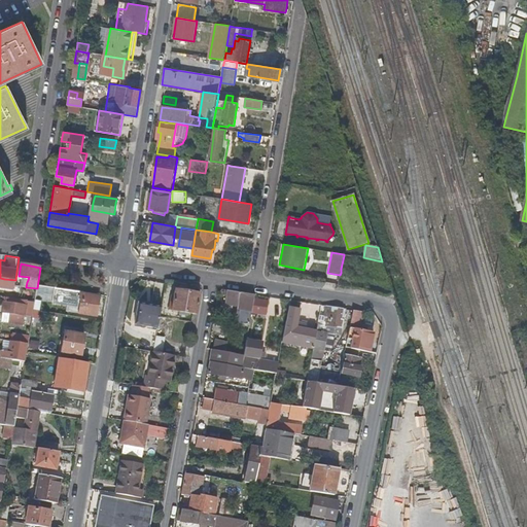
[(176,289),(177,282),(166,280),(161,308),(161,310),(169,312),(169,310),(179,311),(178,314),(188,315),(188,313),(197,314),(201,293),(176,289)]
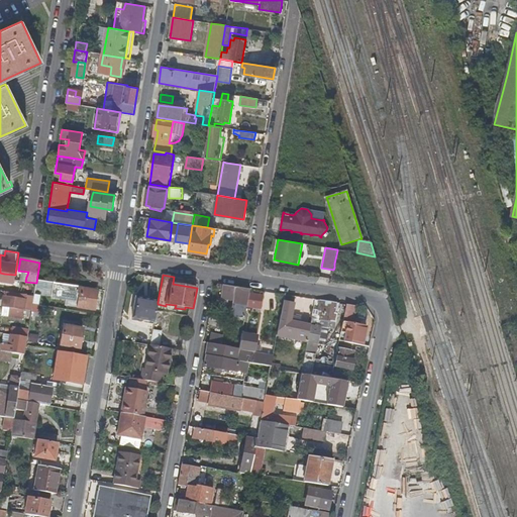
[(0,284),(7,286),(8,278),(0,276),(0,284)]
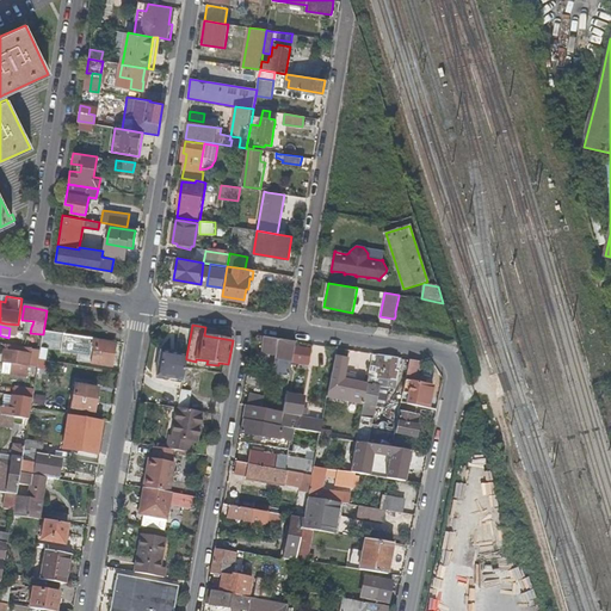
[(105,341),(105,340),(61,333),(60,343),(99,349),(99,352),(97,351),(96,356),(93,355),(91,364),(112,368),(116,344),(105,341)]
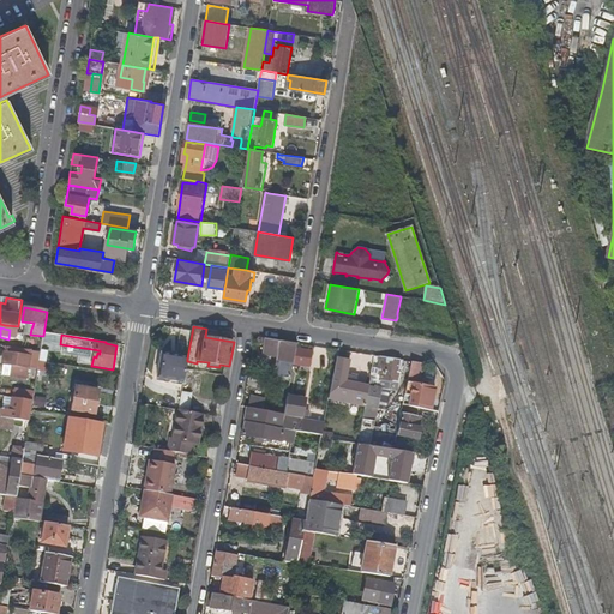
[(269,377),(290,380),(294,361),(295,353),(296,347),(296,343),(262,337),(260,343),(263,344),(262,353),(277,355),(275,368),(270,367),(269,377)]
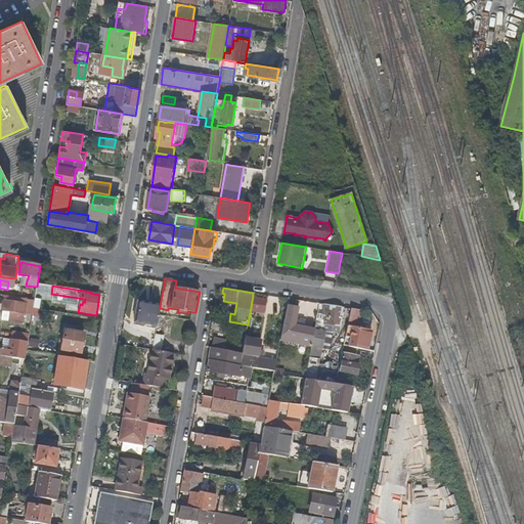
[(35,300),(5,296),(2,310),(10,311),(8,320),(22,323),(24,313),(24,314),(25,312),(32,313),(33,307),(34,302),(35,300)]
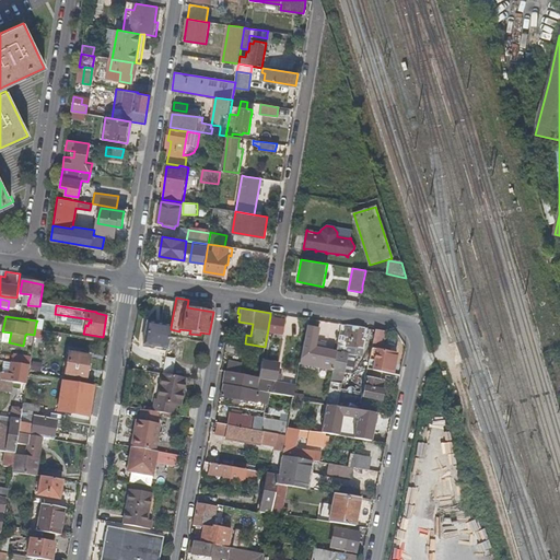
[(319,321),(307,318),(306,326),(308,327),(305,341),(303,341),(300,362),(333,369),(336,352),(324,350),(325,345),(316,342),(318,328),(319,321)]
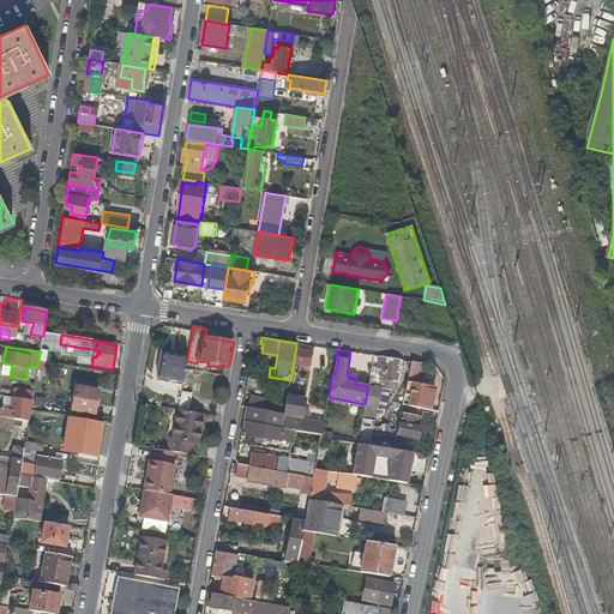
[(311,355),(309,355),(295,353),(294,361),(309,363),(311,355)]
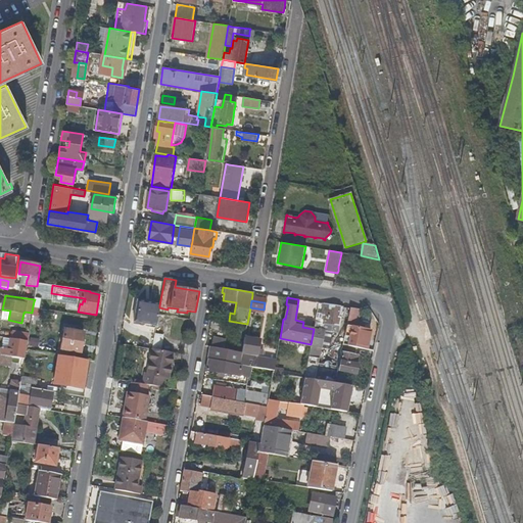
[(134,322),(156,325),(159,307),(159,305),(137,301),(134,322)]
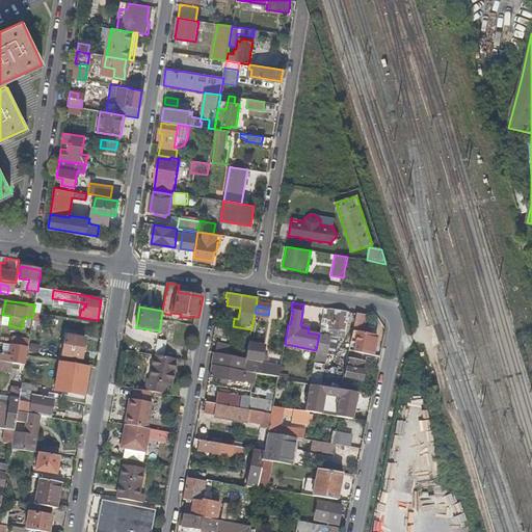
[(345,321),(346,312),(329,309),(328,320),(333,320),(330,330),(347,334),(349,322),(345,321)]
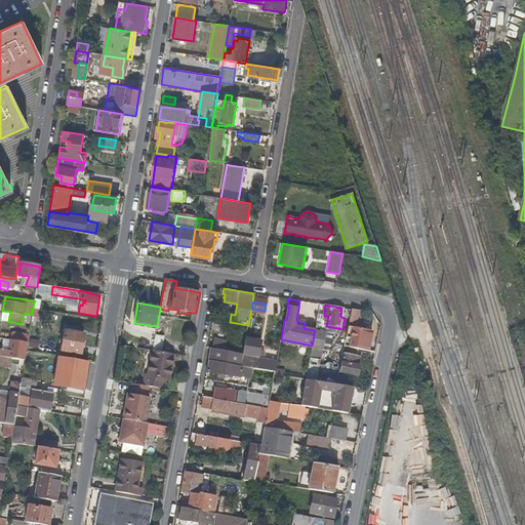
[(367,341),(369,330),(358,328),(360,315),(361,311),(351,309),(345,346),(358,349),(369,351),(370,341),(367,341)]
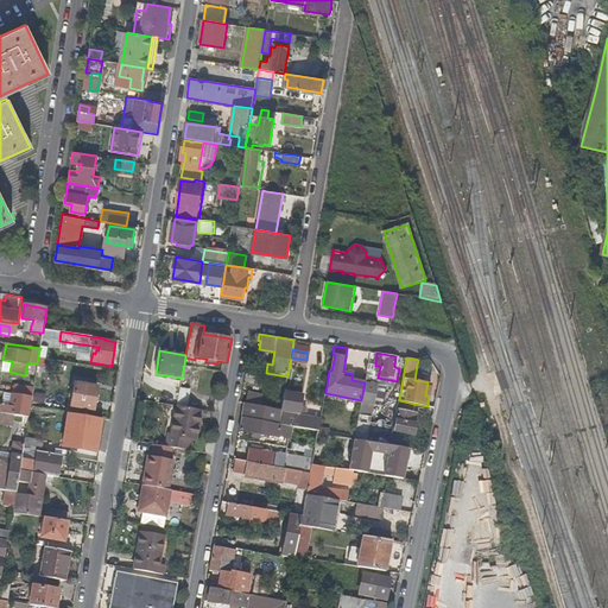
[(415,380),(428,382),(430,367),(417,365),(415,380)]
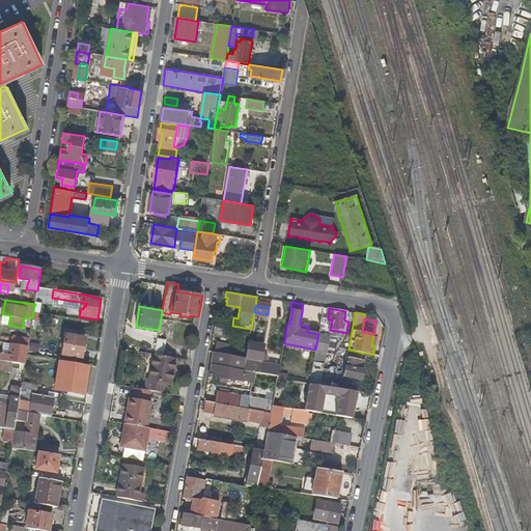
[(53,333),(60,334),(61,326),(54,325),(53,333)]
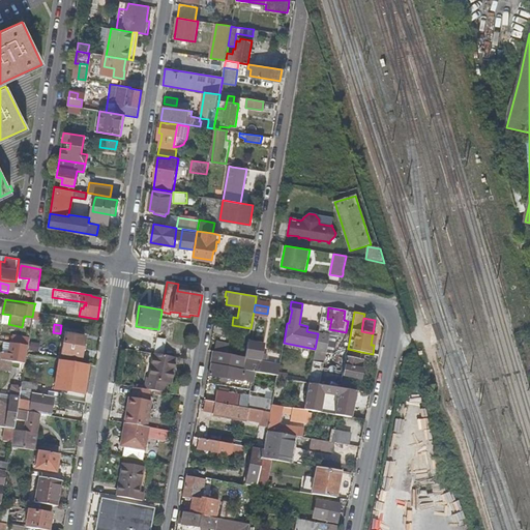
[(325,327),(320,326),(318,333),(315,349),(308,383),(340,388),(343,373),(322,369),(329,334),(324,333),(325,327)]
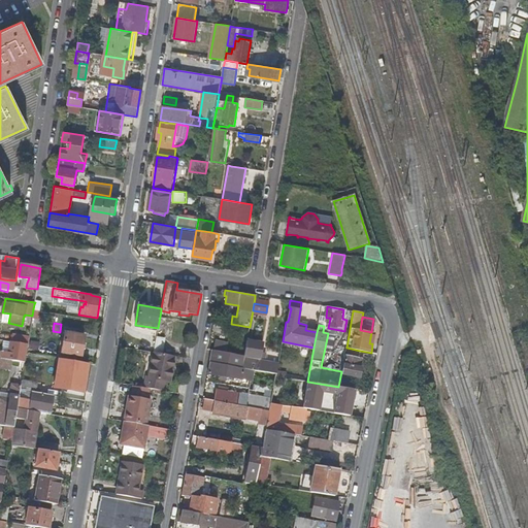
[(65,333),(62,353),(81,356),(85,336),(65,333)]
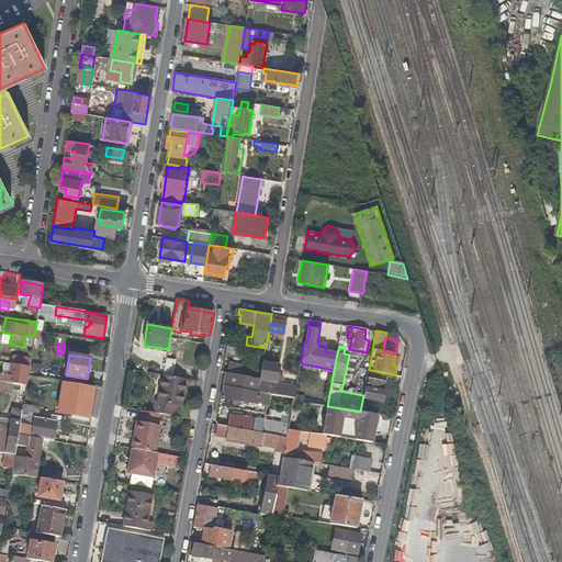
[(13,356),(12,363),(30,367),(31,359),(13,356)]
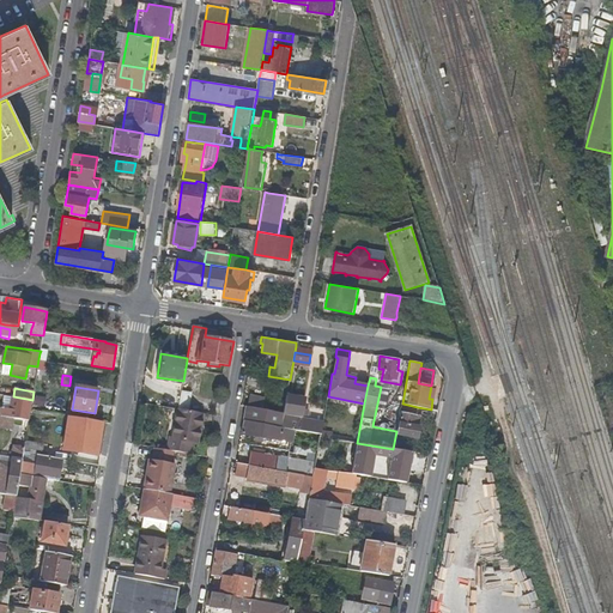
[(34,406),(46,407),(47,398),(35,395),(34,406)]
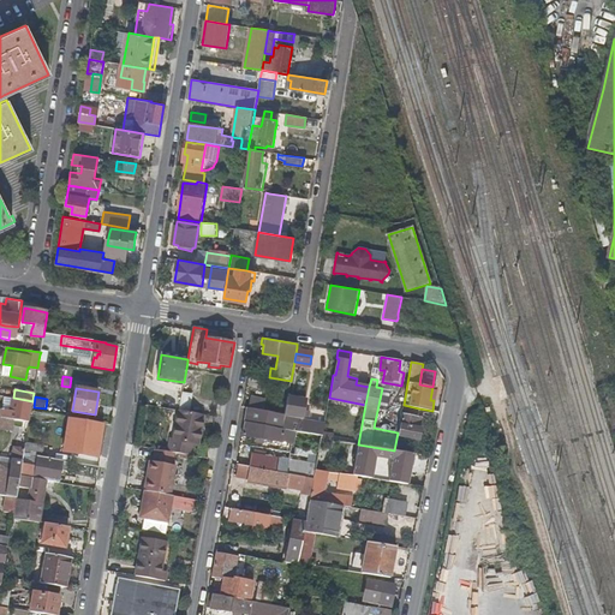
[(251,396),(249,407),(263,411),(266,400),(251,396)]
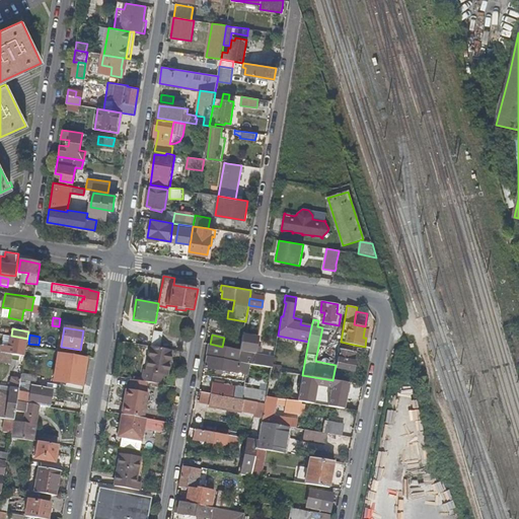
[(272,367),(274,358),(260,355),(261,347),(256,346),(258,337),(243,335),(240,350),(238,361),(272,367)]
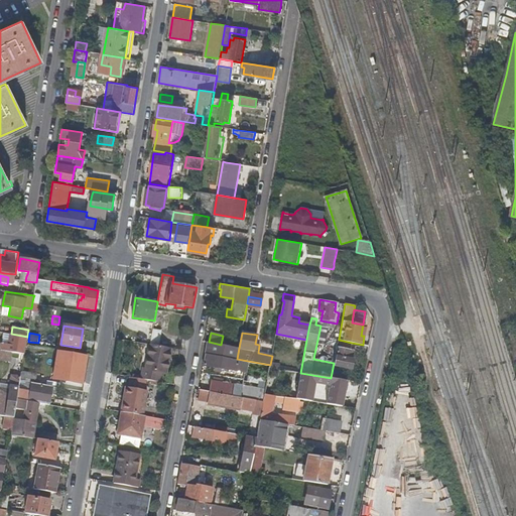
[(16,353),(17,349),(17,346),(25,348),(27,337),(11,334),(8,352),(16,353)]
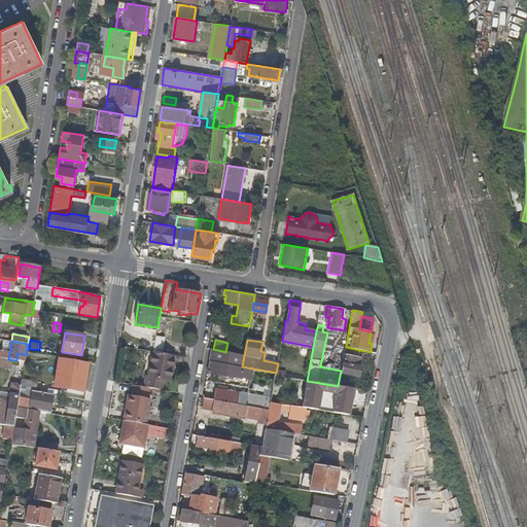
[(345,355),(358,357),(359,350),(346,347),(344,355),(345,355)]
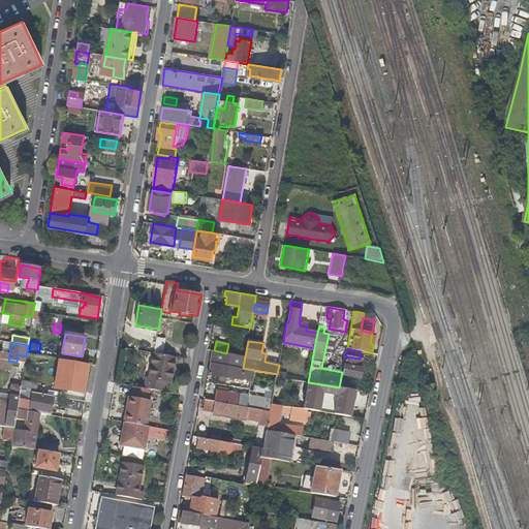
[(213,350),(211,363),(243,368),(245,356),(226,353),(214,350),(213,350)]
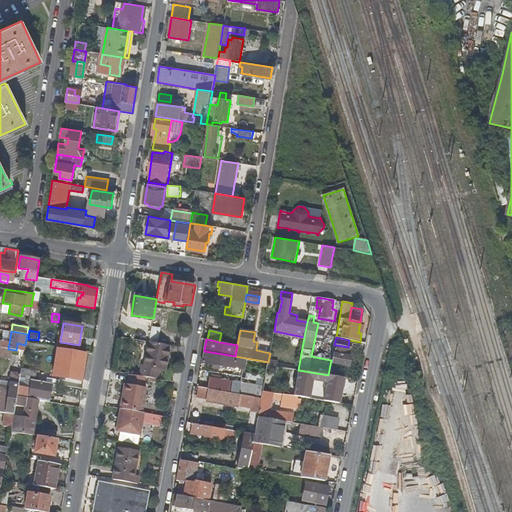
[(142,365),(140,376),(147,377),(160,379),(161,369),(165,370),(169,345),(148,341),(144,366),(142,365)]
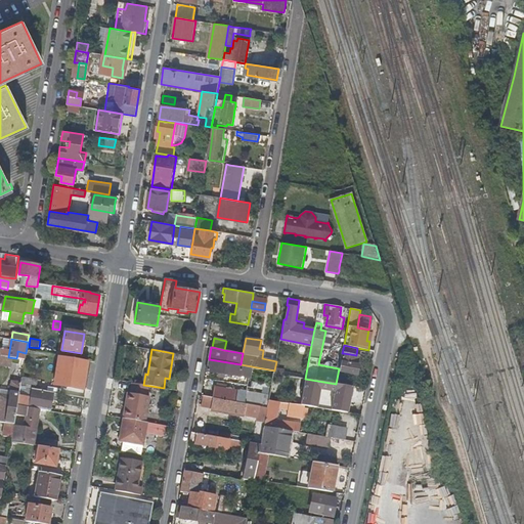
[(356,355),(343,353),(340,370),(356,374),(358,364),(357,364),(358,361),(355,360),(356,355)]
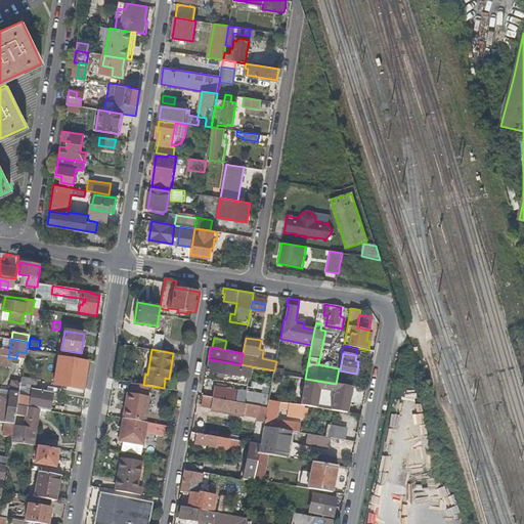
[(17,363),(18,358),(16,358),(8,357),(0,355),(0,365),(10,367),(11,362),(17,363)]
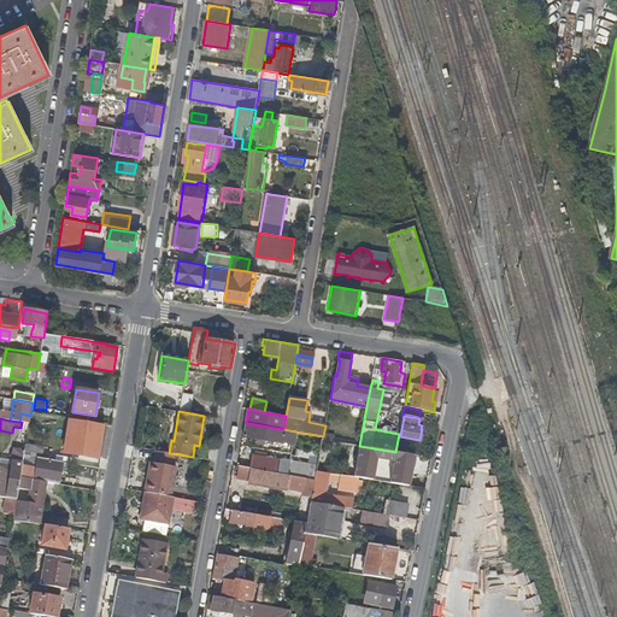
[(103,425),(78,421),(77,428),(72,453),(97,458),(103,425)]
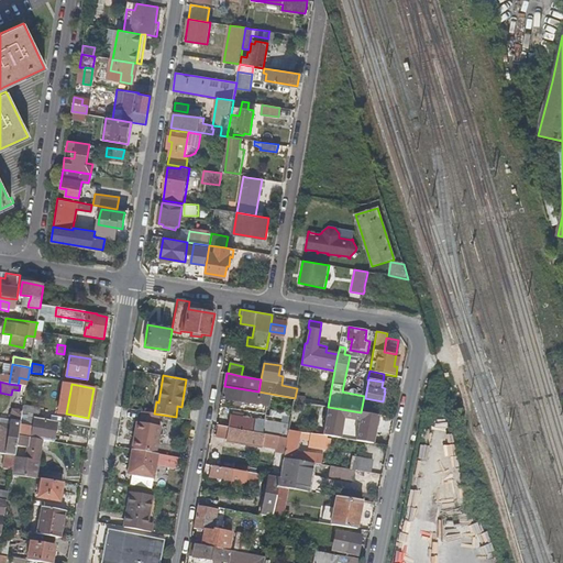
[(249,403),(245,419),(249,420),(246,431),(287,438),(289,429),(294,401),(295,398),(258,392),(224,386),(222,397),(249,403)]
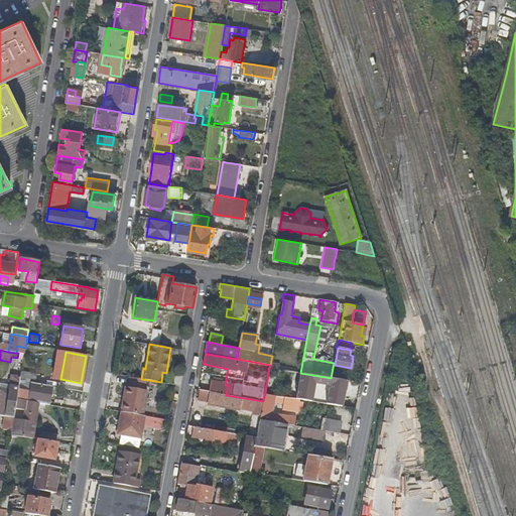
[(350,393),(352,381),(331,378),(300,373),(269,368),(265,393),(280,396),(281,389),(277,389),(279,378),(286,383),(350,393)]
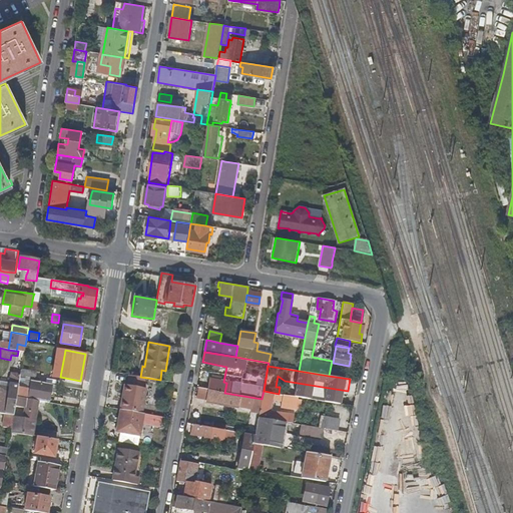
[(29,372),(28,380),(31,381),(40,382),(42,374),(29,372)]
